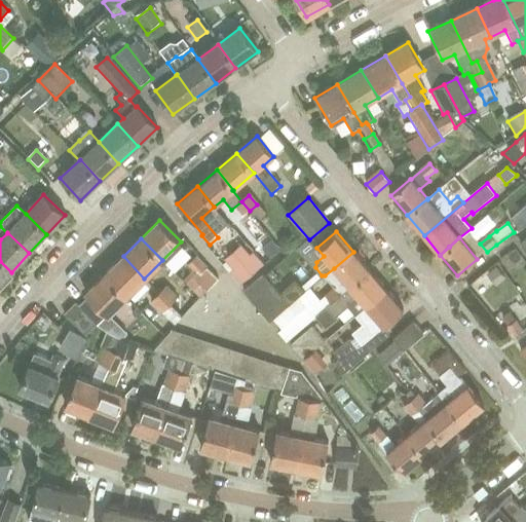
[(328,306),(340,296),(370,271),(353,252),(334,268),(325,275),(326,276),(324,277),(334,290),(325,298),(311,309),(302,298),(274,323),(282,331),(296,319),(298,321),(299,320),(302,324),(300,325),(303,329),(329,307),(328,306)]
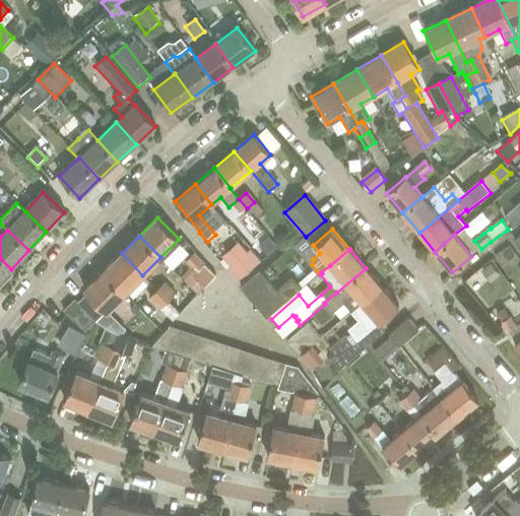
[(122,253),(104,271),(125,293),(142,275),(122,253)]
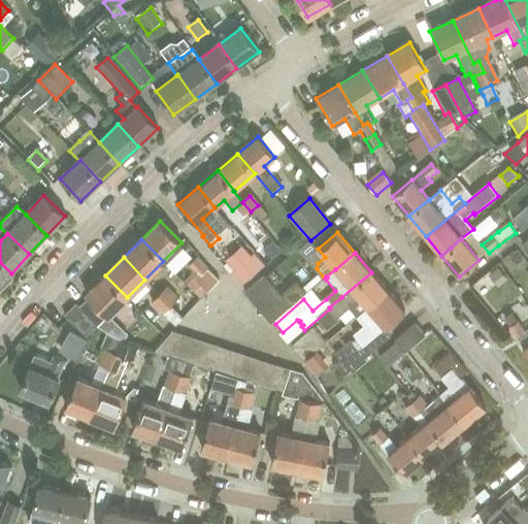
[(194,279),(187,286),(201,299),(219,282),(197,259),(188,267),(196,275),(194,279)]
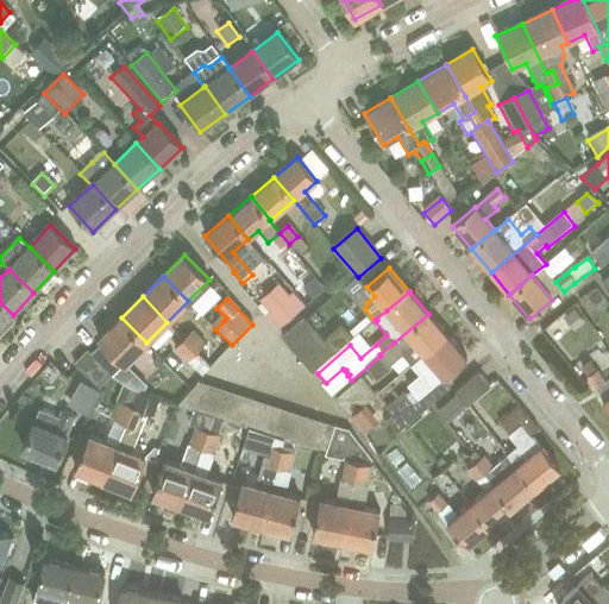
[(4,325),(13,315),(0,302),(0,338),(8,329),(4,325)]
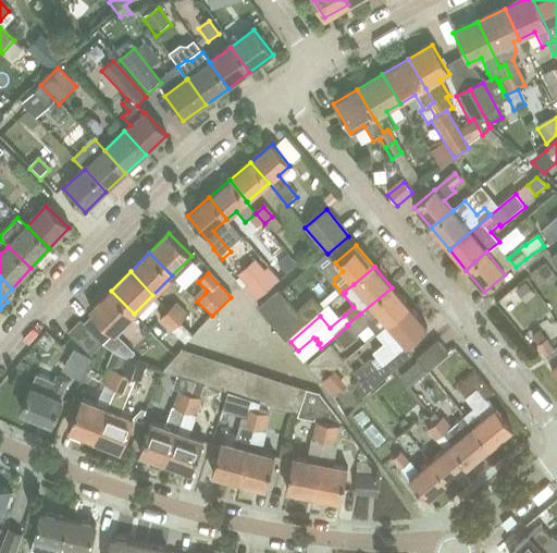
[(392,287),(360,314),(347,324),(348,326),(356,335),(368,324),(378,334),(409,308),(392,287)]
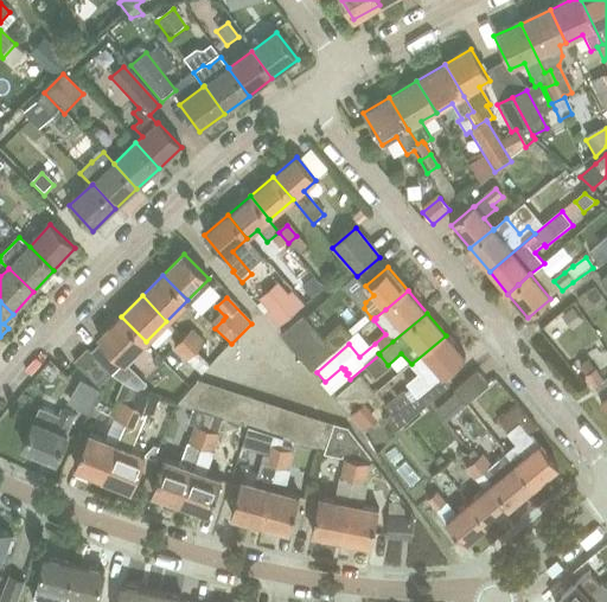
[(146,341),(121,316),(98,338),(123,364),(146,341)]
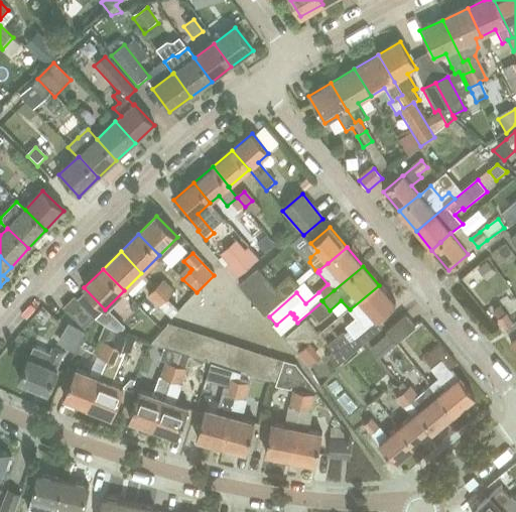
[(282,300),(257,270),(239,285),(264,315),(282,300)]
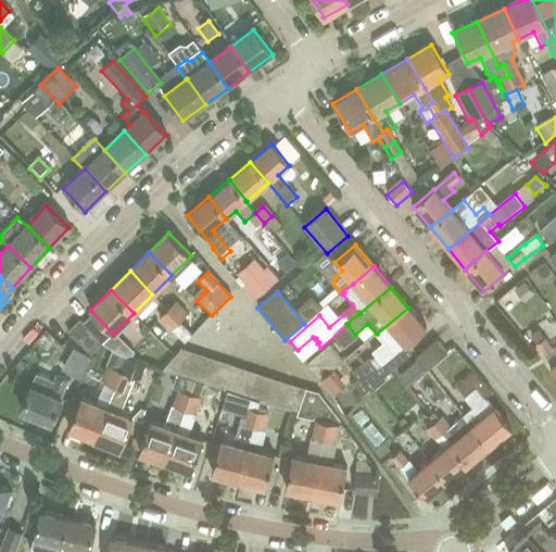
[(525,295),(506,310),(516,321),(534,306),(525,295)]
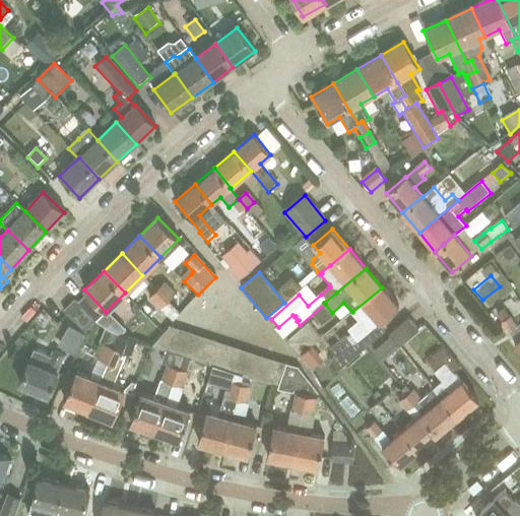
[(156,289),(181,314),(186,310),(185,309),(188,305),(177,293),(177,294),(165,281),(156,289)]
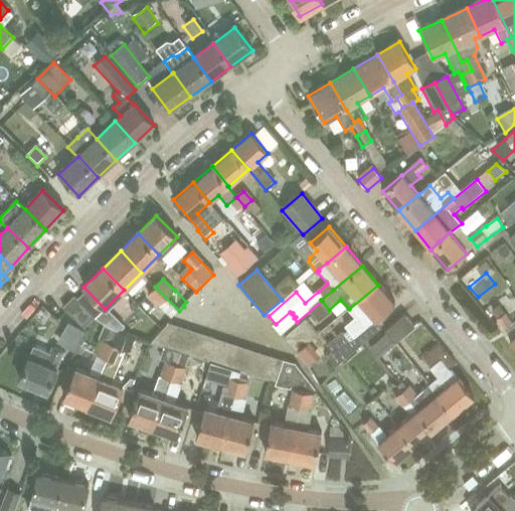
[(395,304),(378,285),(349,309),(355,317),(345,325),(355,337),(395,304)]
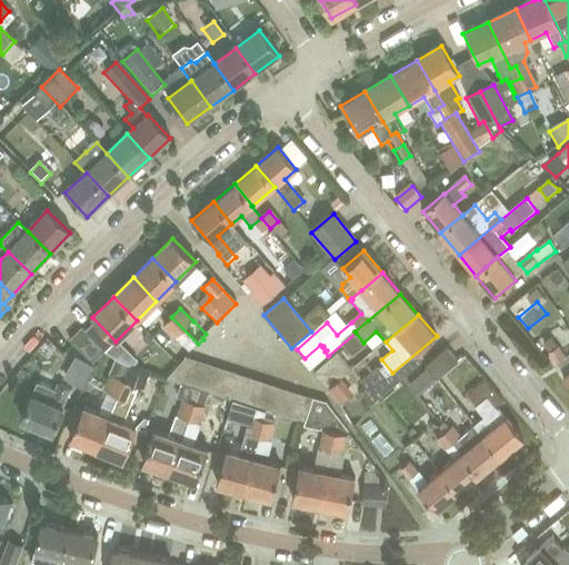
[(198,344),(171,317),(162,326),(188,353),(198,344)]
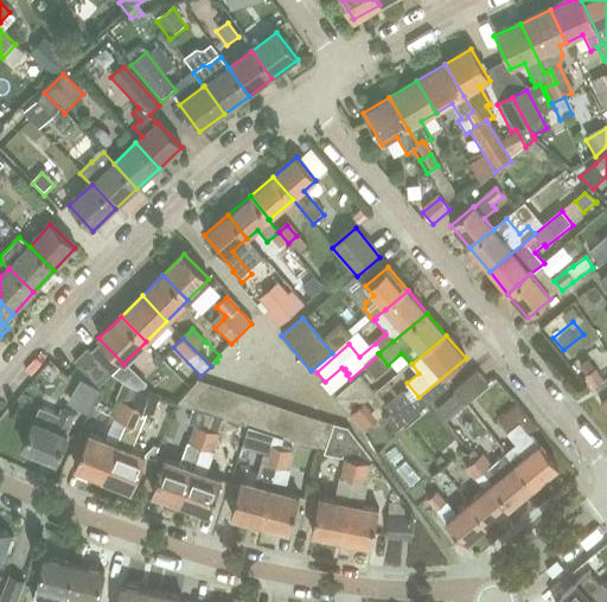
[(74,364),(98,390),(113,376),(88,351),(74,364)]
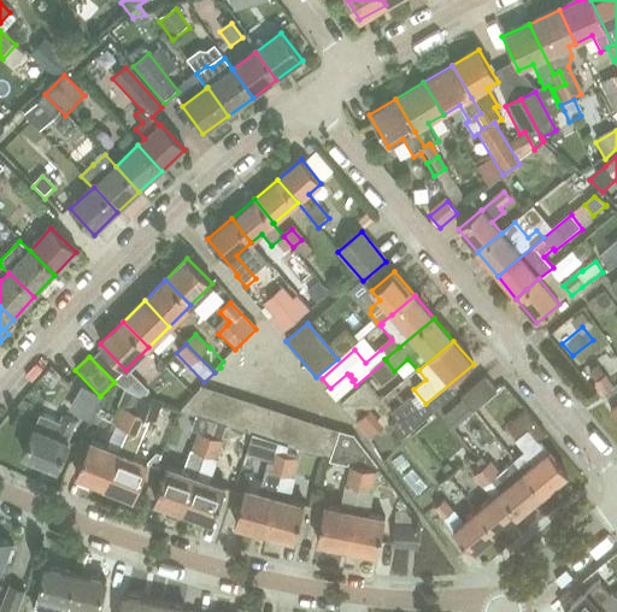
[(606,377),(605,378),(597,383),(604,395),(613,389),(606,377)]
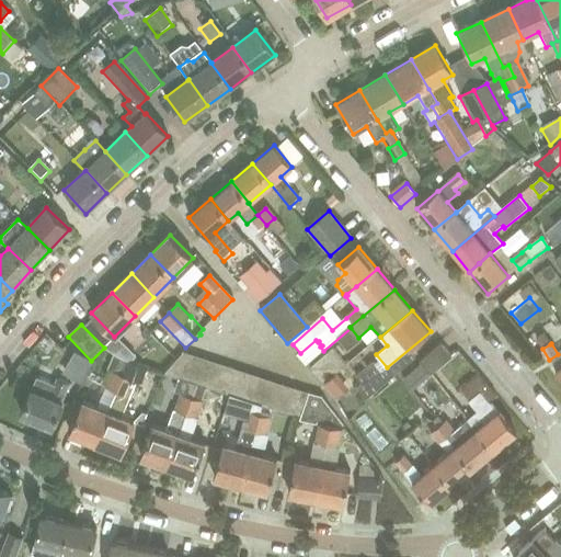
[(420,362),(431,376),(453,357),(442,344),(420,362)]
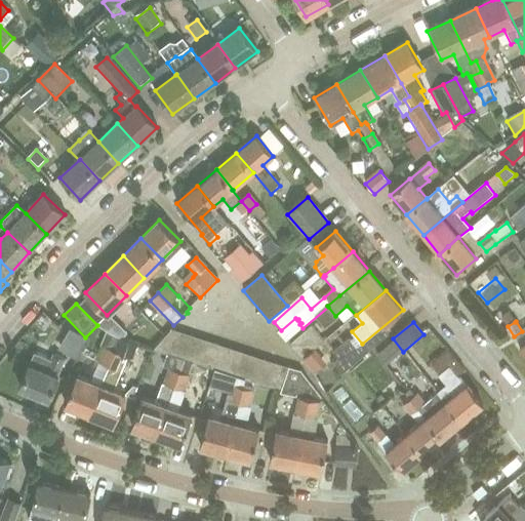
[(304,359),(326,341),(313,324),(290,343),(304,359)]
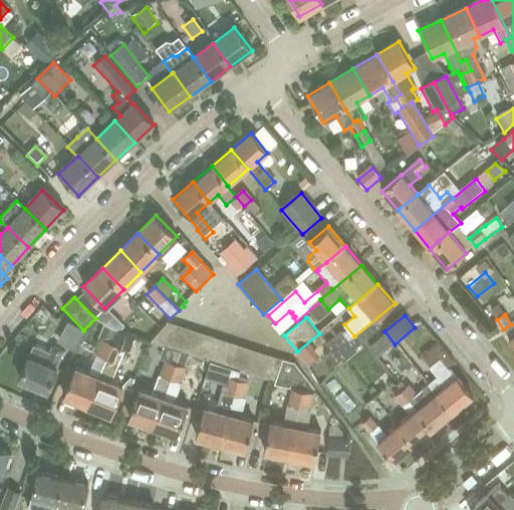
[(150,344),(171,351),(179,328),(168,324),(150,344)]
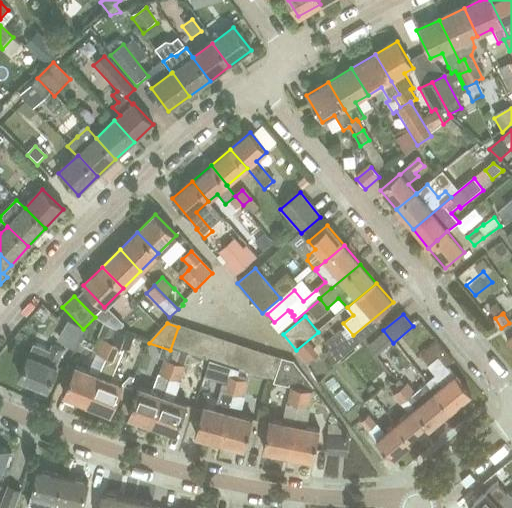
[(87,406),(99,377),(113,346),(117,332),(117,331),(104,325),(98,339),(102,340),(89,373),(75,367),(63,396),(87,406)]
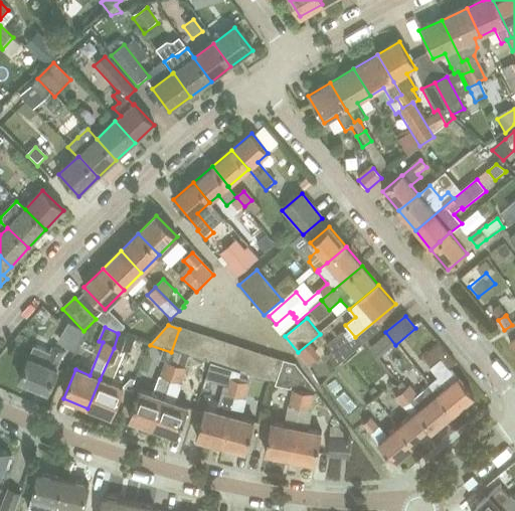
[(171,352),(175,353),(181,355),(182,356),(190,332),(179,329),(171,352)]
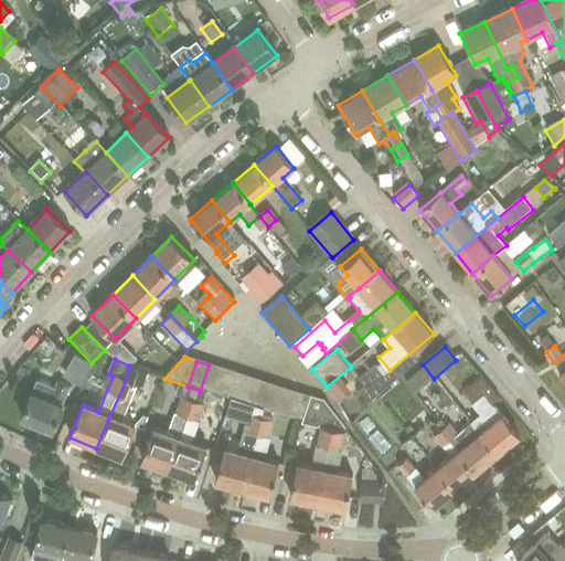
[(209,364),(200,391),(205,392),(213,394),(221,369),(209,364)]
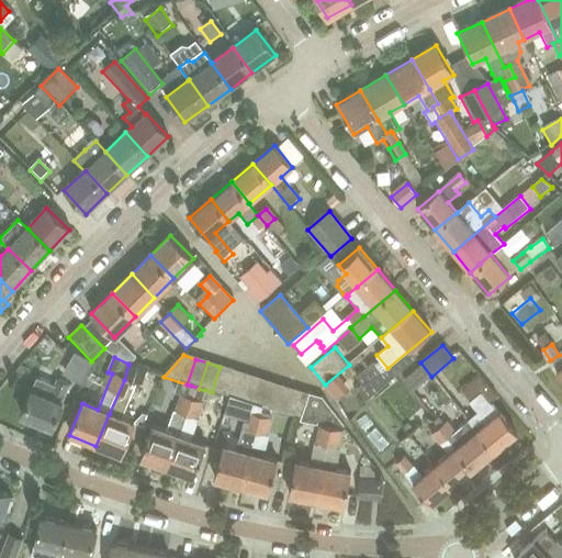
[(366,402),(390,382),(382,372),(374,363),(356,378),(362,386),(357,390),(366,402)]
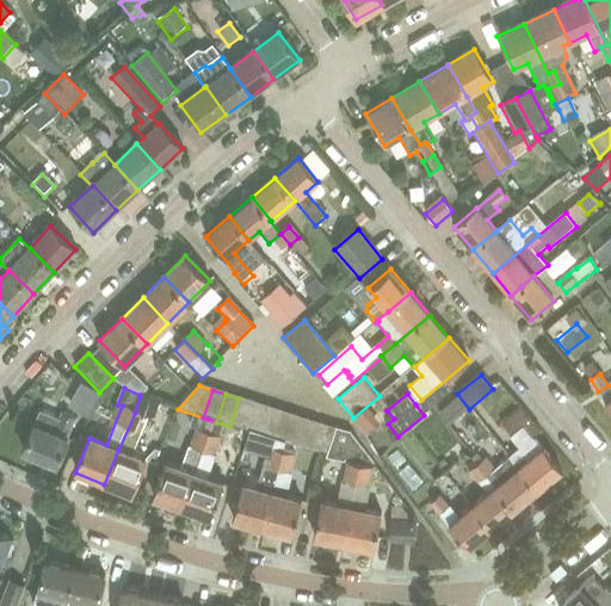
[(135,413),(118,450),(104,484),(133,495),(147,462),(133,456),(142,434),(140,434),(147,418),(155,420),(160,404),(140,396),(135,413)]
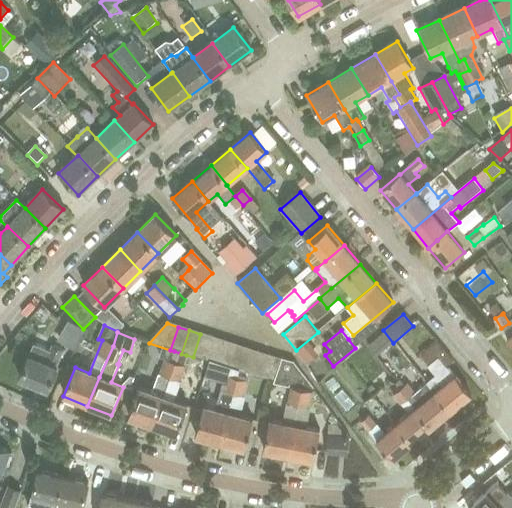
[(212,338),(200,334),(193,357),(204,361),(212,338)]
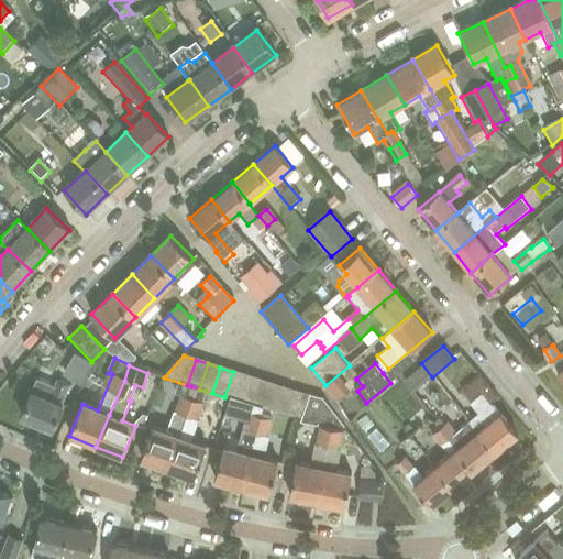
[(238,401),(245,375),(233,372),(224,397),(238,401)]
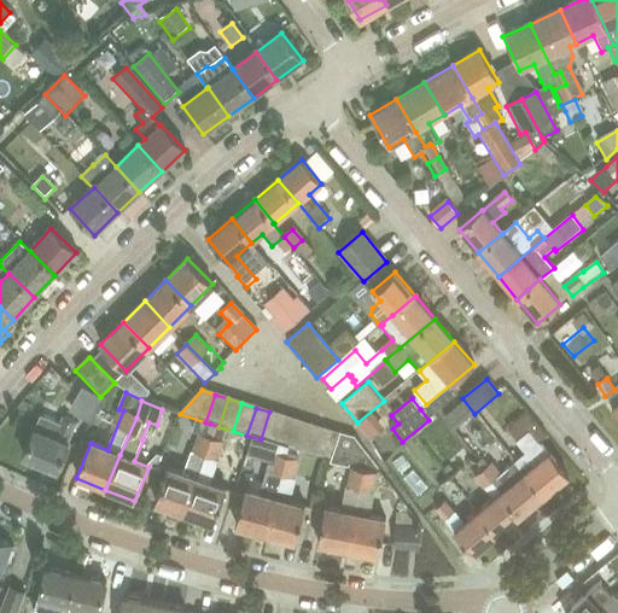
[(284,416),(269,412),(261,439),(274,444),(284,416)]
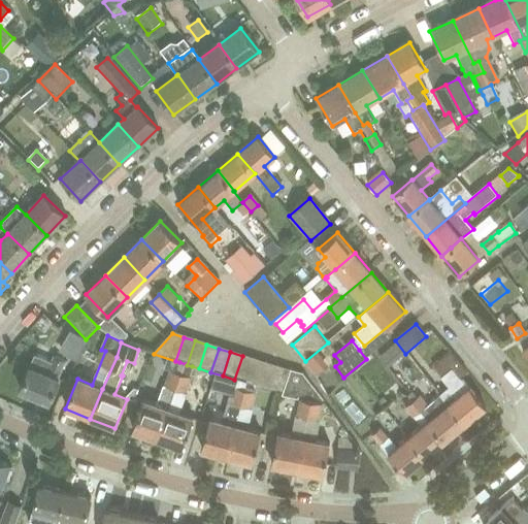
[(57,378),(64,362),(54,358),(52,361),(35,355),(21,390),(50,401),(59,379),(57,378)]
